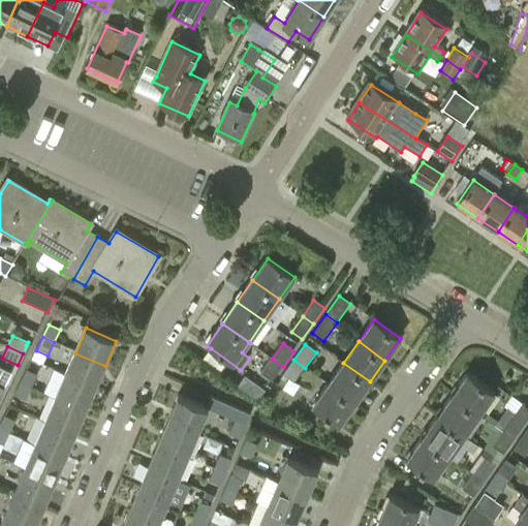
[(95,389),(105,366),(75,353),(65,376),(95,389)]
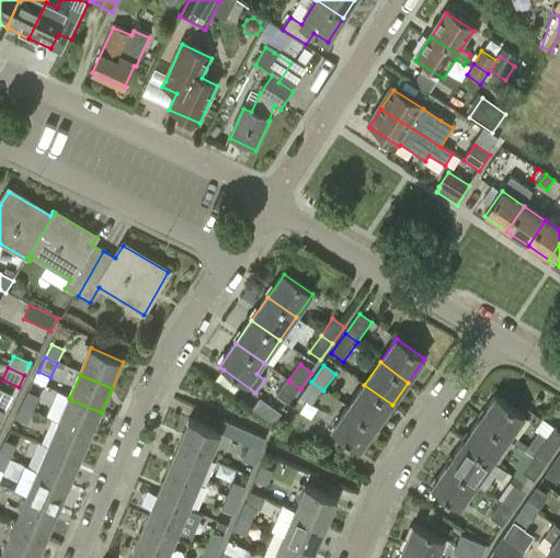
[(288,406),(300,389),(288,380),(276,397),(288,406)]
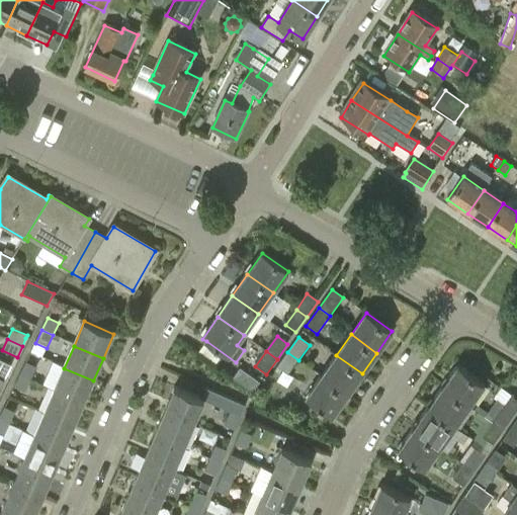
[(287,352),(276,368),(287,375),(298,360),(287,352)]
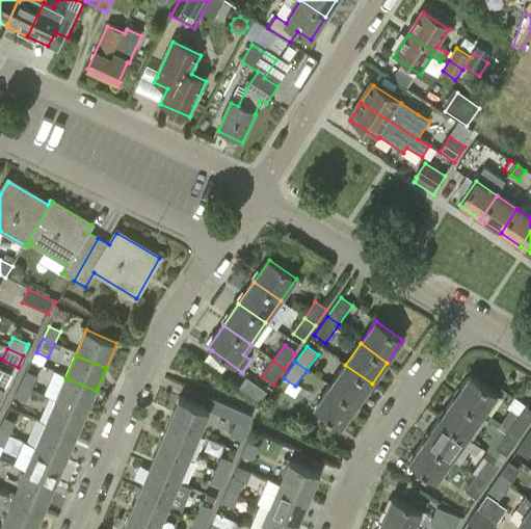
[(356,404),(372,384),(345,365),(329,386),(356,404)]
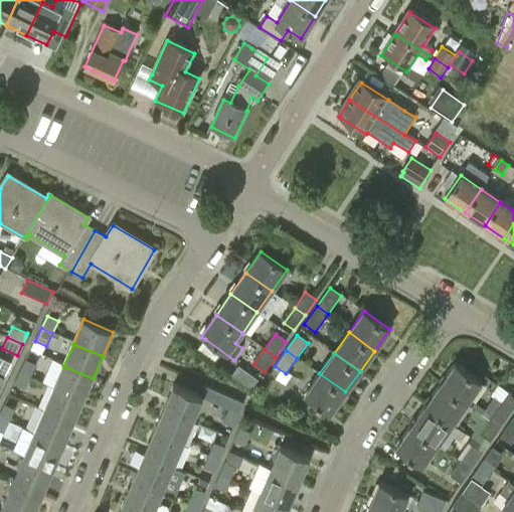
[(12,363),(0,357),(0,374),(6,377),(12,363)]
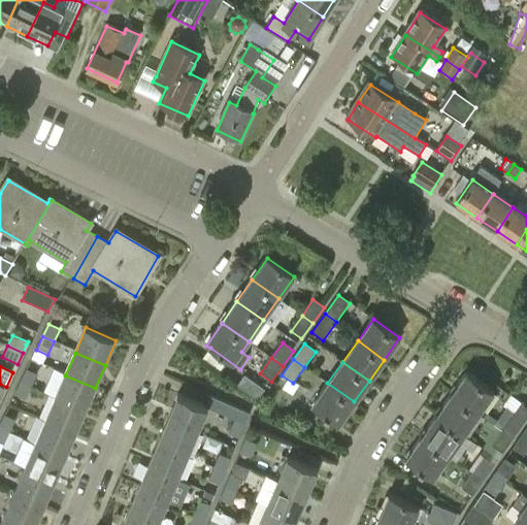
[(26,370),(20,383),(32,388),(38,375),(26,370)]
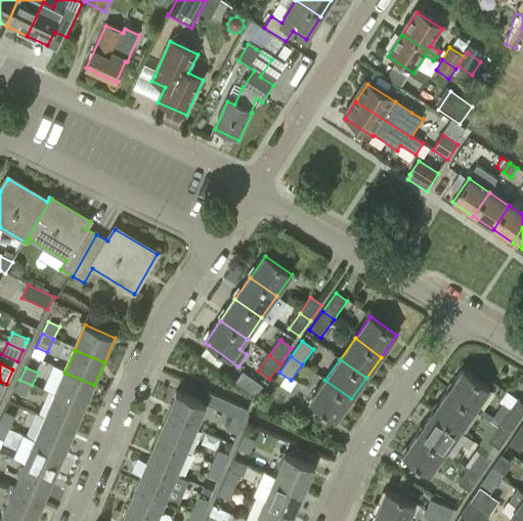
[(464,372),(448,393),(475,411),(490,390),(464,372)]
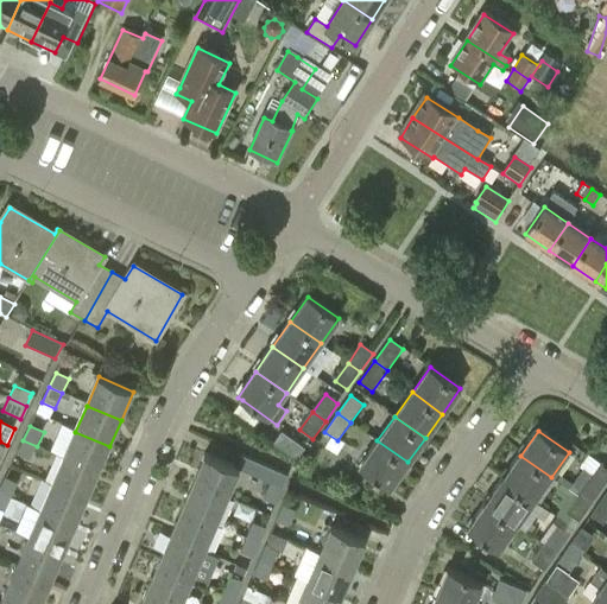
[(75,432),(64,458),(99,474),(109,446),(75,432)]
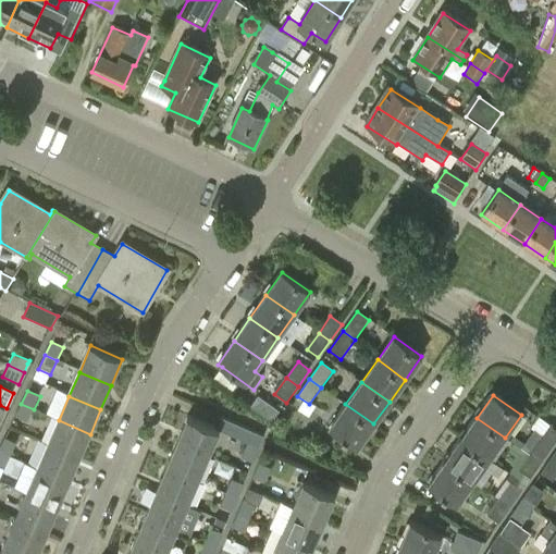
[(258,396),(254,403),(250,408),(271,423),(273,421),(279,413),(258,396)]
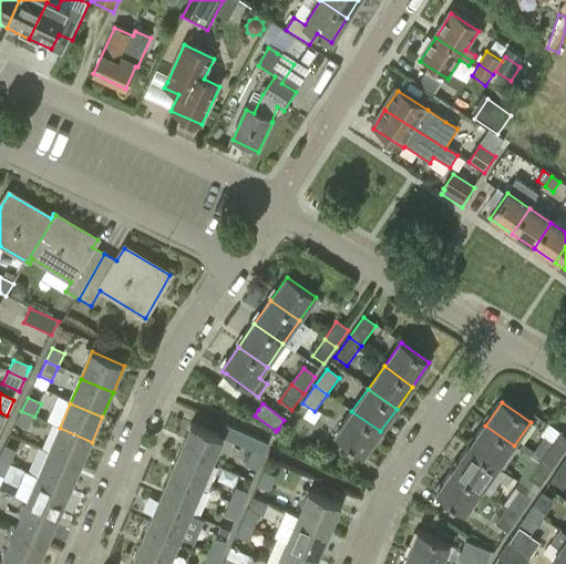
[(21,411),(16,424),(28,431),(34,417),(21,411)]
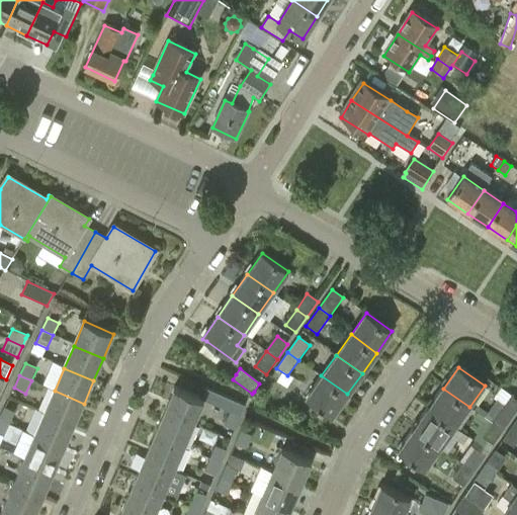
[(332,416),(347,394),(321,375),(306,397),(332,416)]
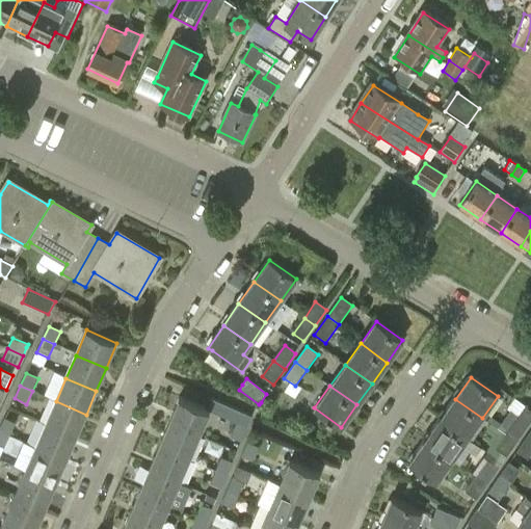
[(181,399),(169,425),(200,438),(210,413),(205,411),(181,399)]
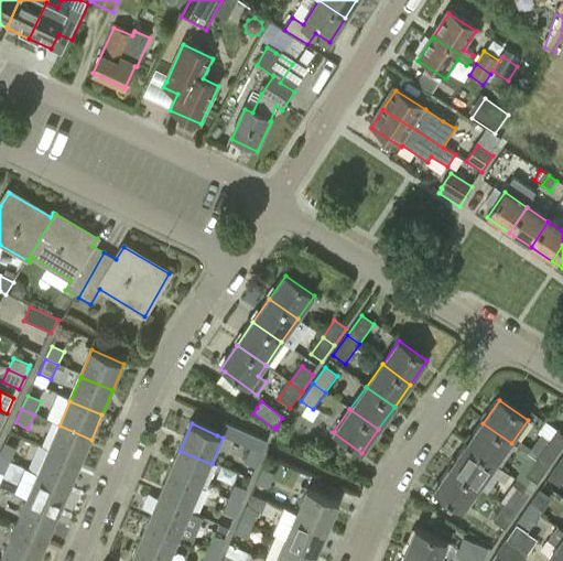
[(223,423),(217,435),(223,438),(250,450),(244,465),(256,470),(268,443),(223,423)]
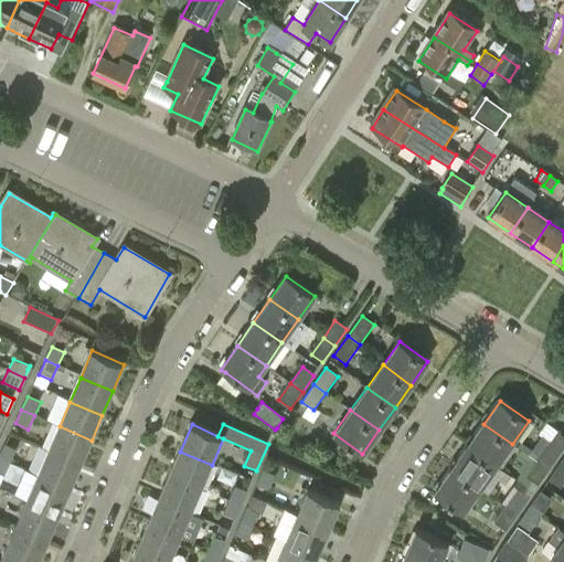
[(512,444),(483,424),(467,446),(496,467),(512,444)]
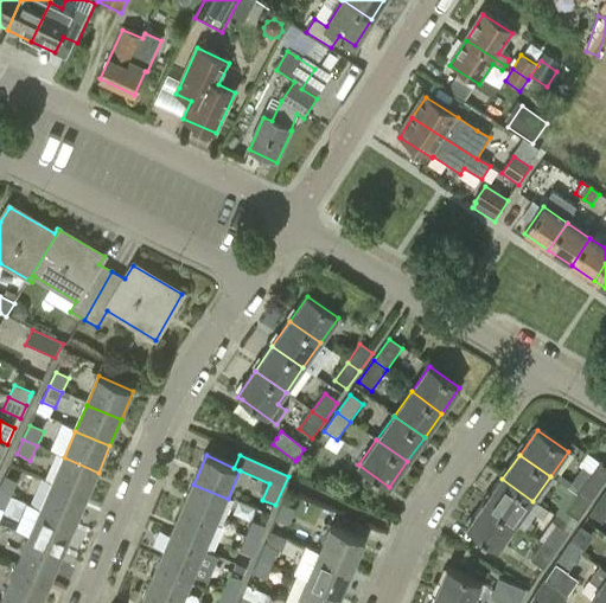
[(85,504),(99,473),(64,457),(50,488),(85,504)]
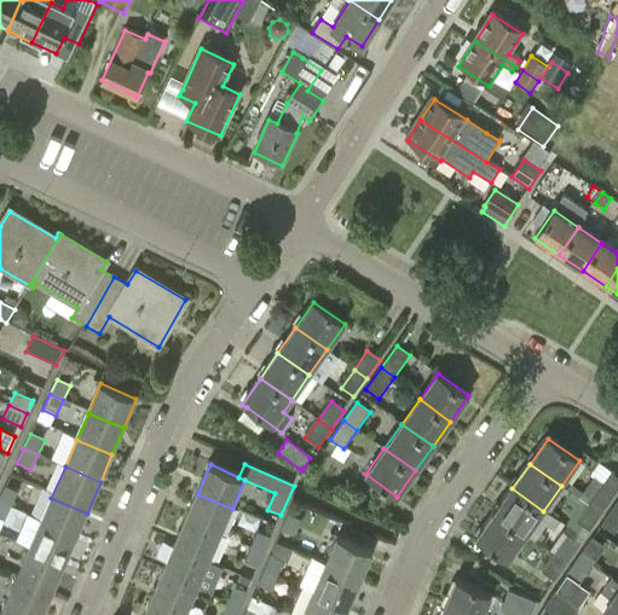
[(589,506),(601,515),(617,491),(617,479),(612,475),(589,506)]
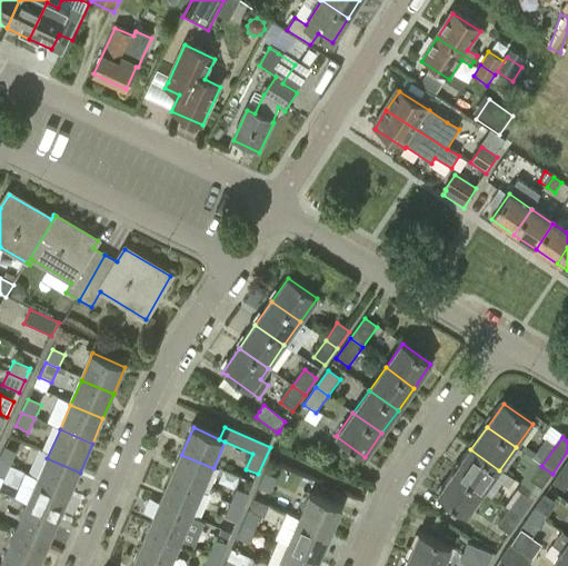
[(5,448),(0,457),(0,463),(10,468),(17,455),(5,448)]
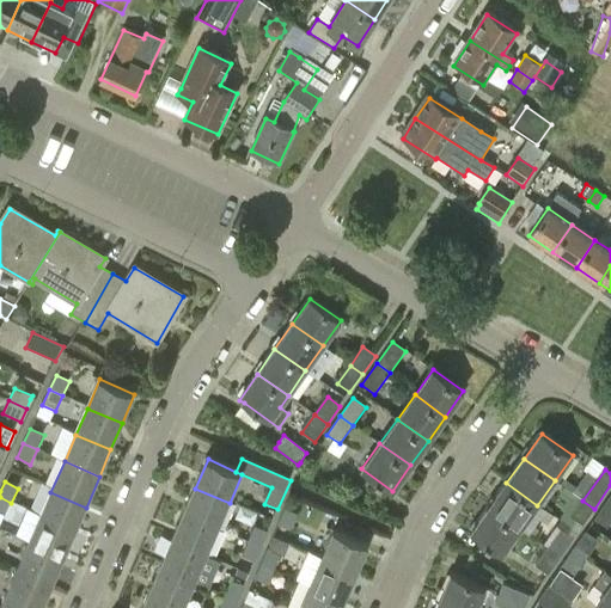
[(506,483),(489,508),(519,529),(537,505),(506,483)]
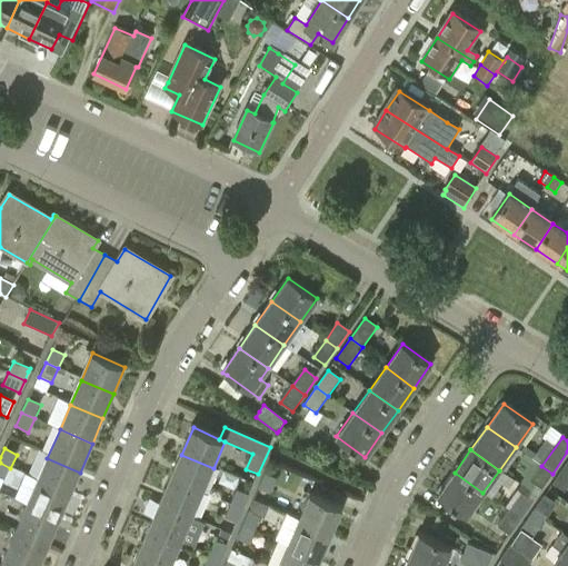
[(334,468),(340,458),(328,450),(321,460),(334,468)]
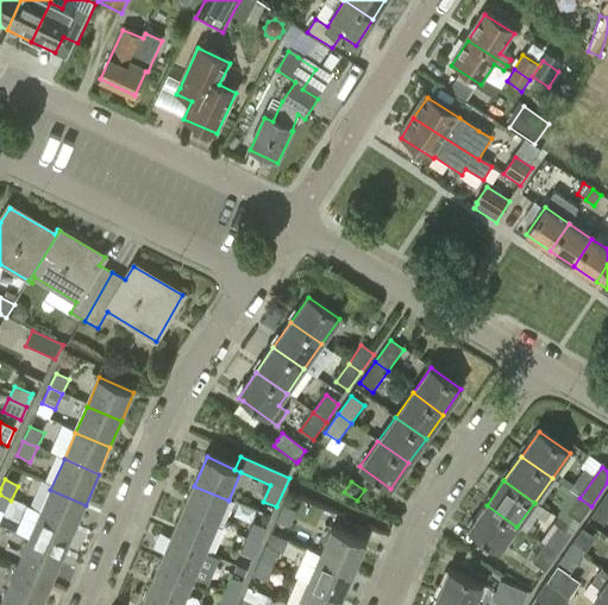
[(194,486),(182,514),(217,528),(229,500),(194,486)]
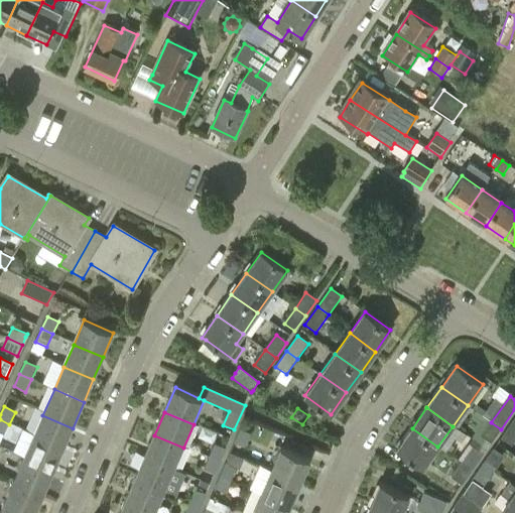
[(62,452),(73,428),(42,415),(32,439),(62,452)]
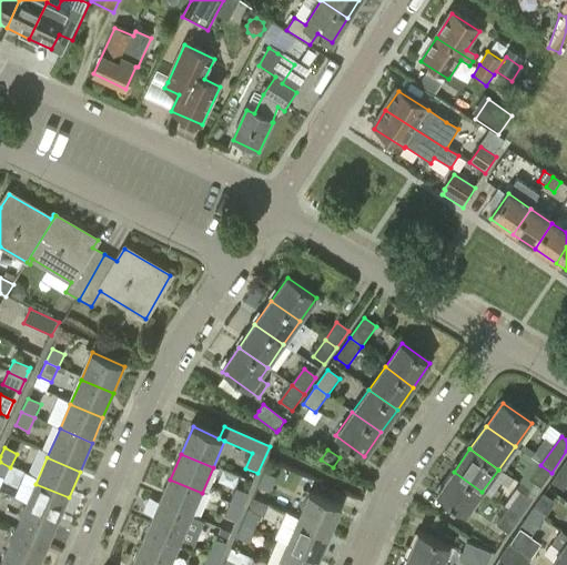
[(0,462),(0,478),(3,481),(10,467),(0,462)]
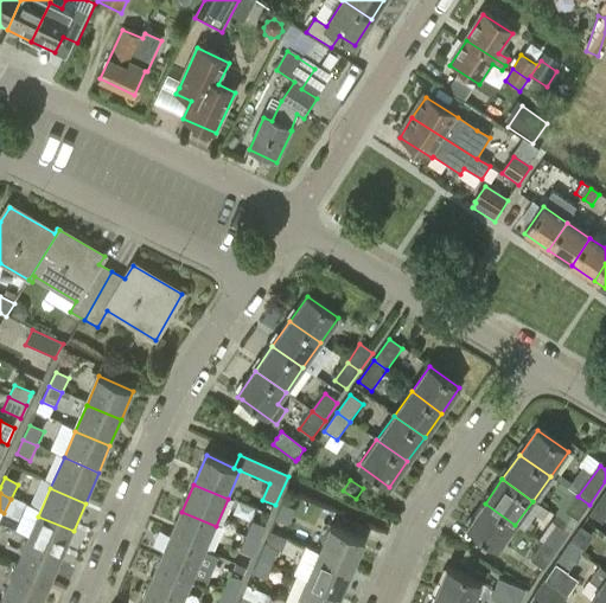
[(578,523),(589,505),(578,496),(576,496),(565,513),(578,523)]
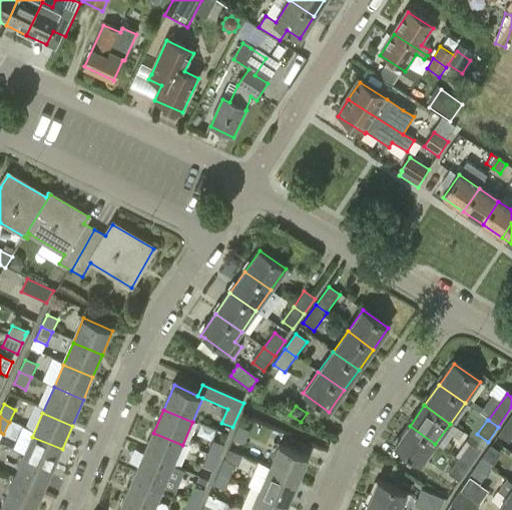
[(509,444),(511,439),(511,422),(508,421),(498,436),(509,444)]
